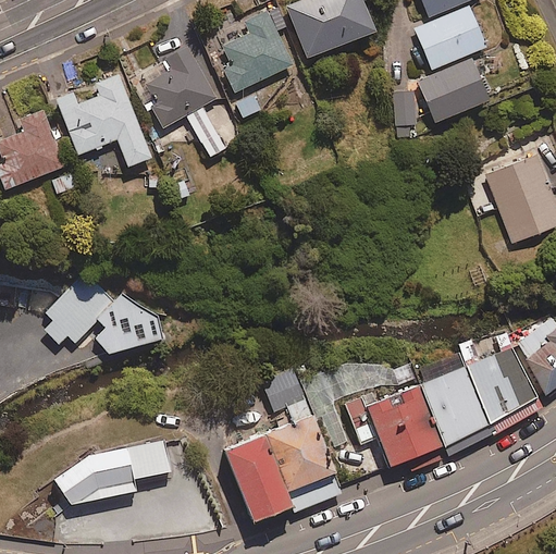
[(371,35),(358,0),(300,0),(286,5),(305,59),(371,35)]
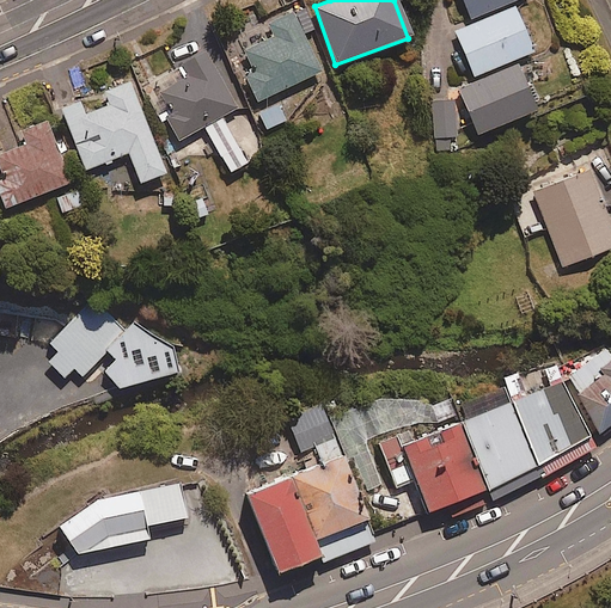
[(463,0),(471,19),(513,1),(515,0),(463,0)]
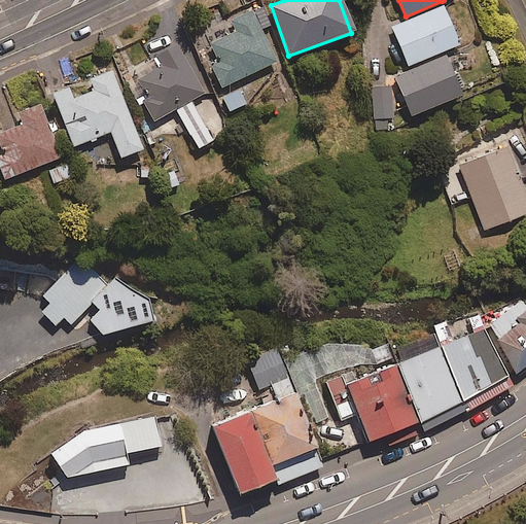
[(390,23),(409,66),(444,51),(460,45),(442,1),(406,16),(390,23)]
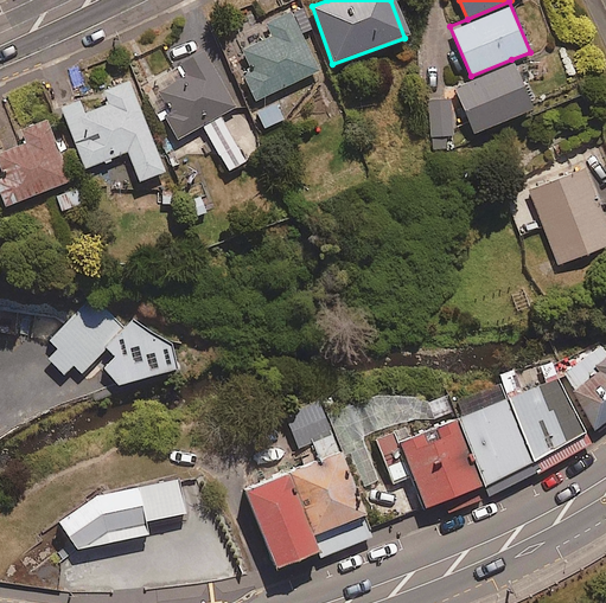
[(256,100),(320,69),(292,8),(262,23),(269,39),(235,55),(256,100)]
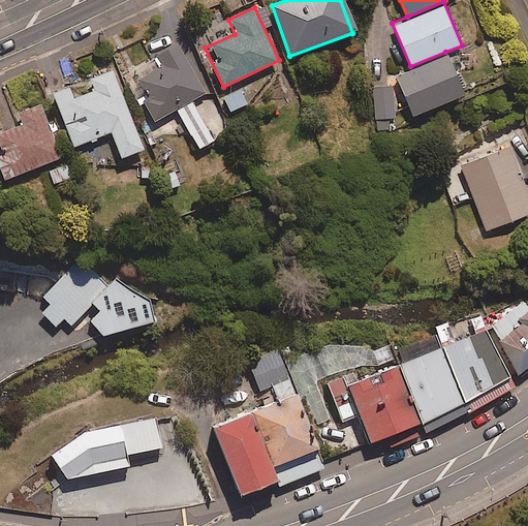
[(160,67),(127,87),(140,107),(144,105),(154,122),(176,110),(199,150),(229,132),(221,118),(235,111),(220,85),(206,93),(177,43),(154,57),(160,67)]
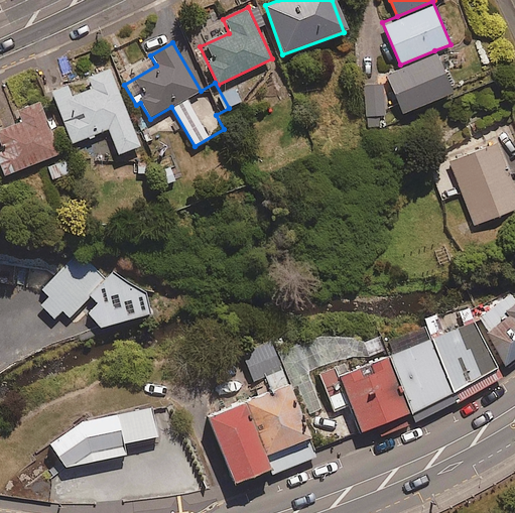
[(402,115),(453,94),(434,50),(400,65),(384,72),(392,91),(386,94),(391,106),(397,104),(402,115)]
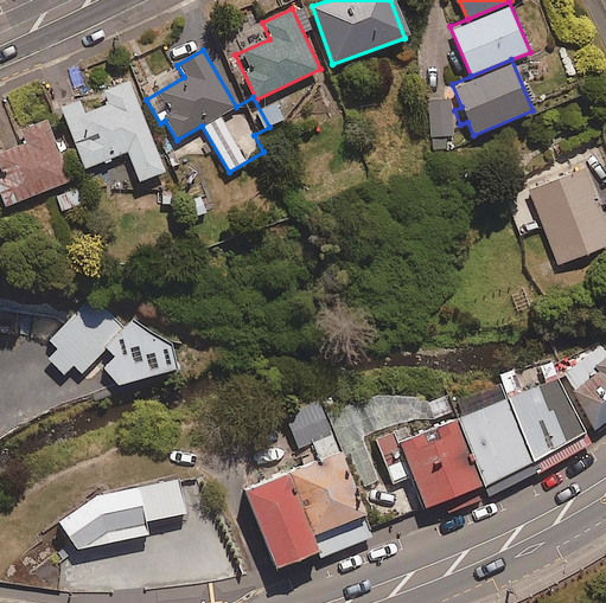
[(84,170),(128,153),(140,185),(166,175),(128,79),(103,90),(108,104),(84,114),(78,101),(61,108),(84,170)]
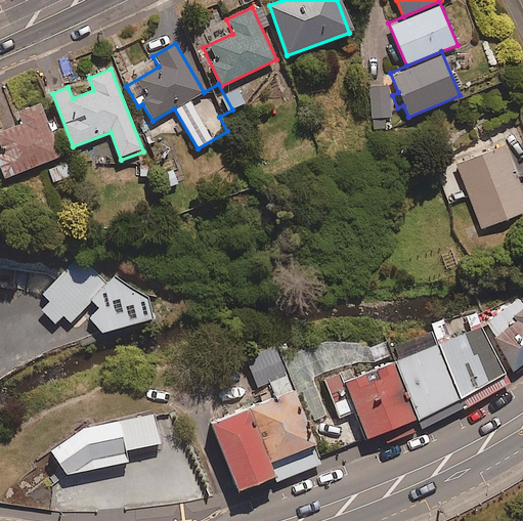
[(385,117),(392,117),(388,84),(378,85),(369,86),(375,128),(386,127),(385,117)]
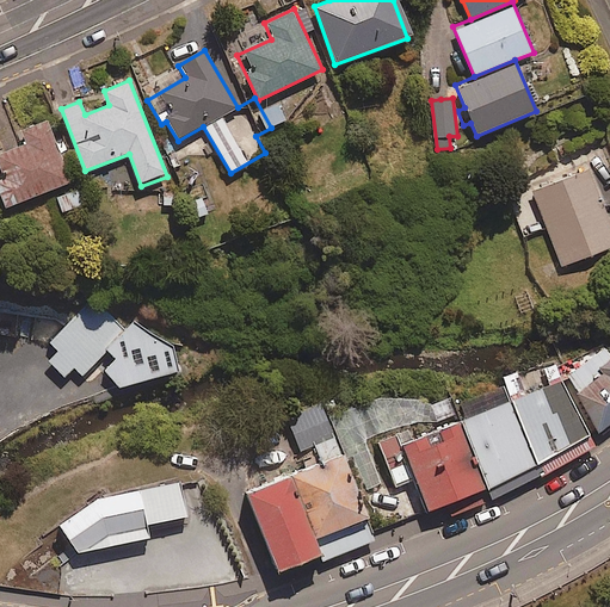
[(20,132),(25,147),(0,155),(0,167),(5,179),(0,180),(0,194),(5,209),(71,184),(47,123),(20,132)]
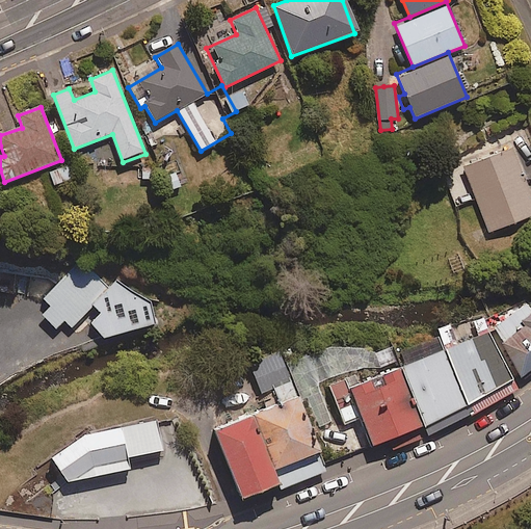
[(451,169),(465,203),(476,197),(482,213),(470,218),(477,236),(530,214),(530,195),(511,146),(451,169)]
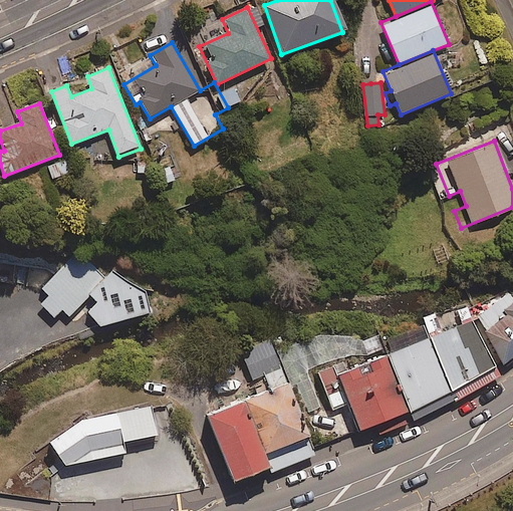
[(53,179),(70,172),(64,159),(47,166),(53,179)]
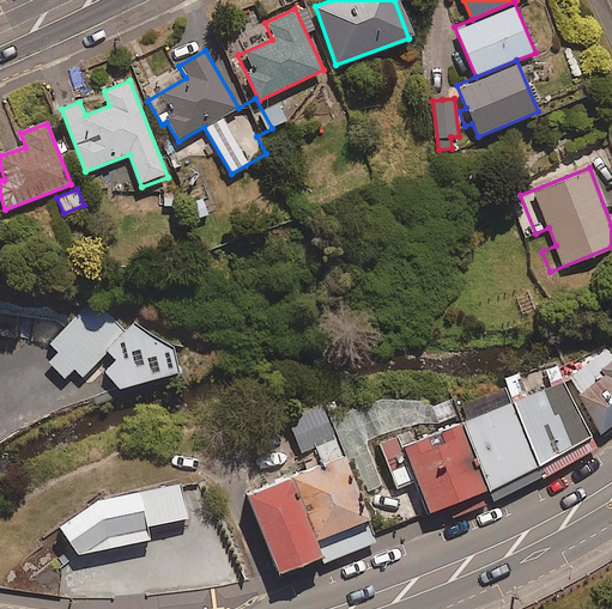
[(82,370),(101,351),(108,345),(114,351),(102,361),(119,379),(179,364),(174,340),(134,314),(123,324),(96,294),(54,334),(60,341),(47,353),(62,370),(73,360),(82,370)]
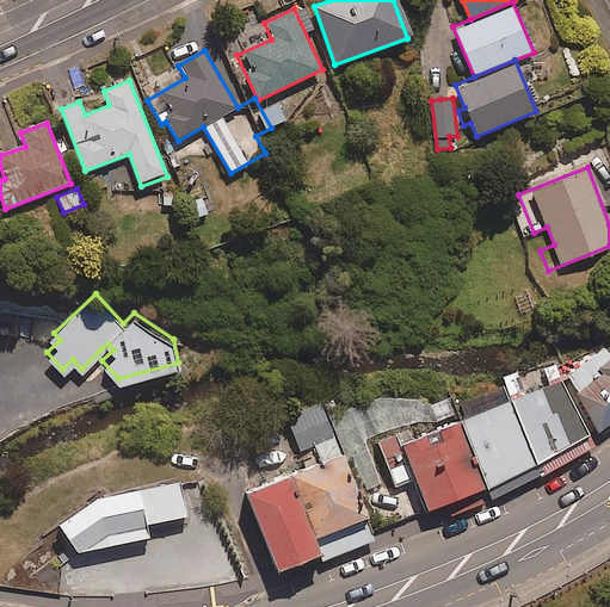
[(598,419),(609,409),(609,347),(603,338),(562,366),(598,419)]
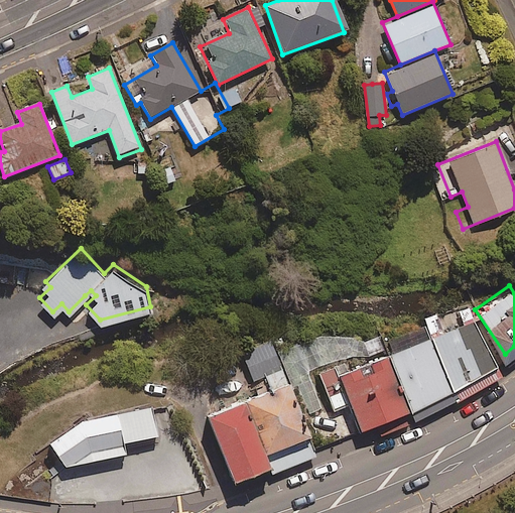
[(422,311),(429,330),(455,396),(498,371),(466,299),(452,304),(454,309),(439,315),(435,306),(422,311)]
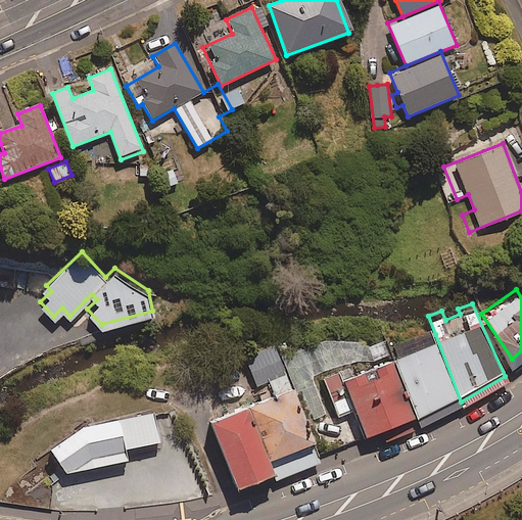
[(380,420),(413,408),(391,350),(384,334),(349,347),(354,359),(323,371),(337,408),(352,403),(359,418),(343,424),(349,439),(383,427),(380,420)]
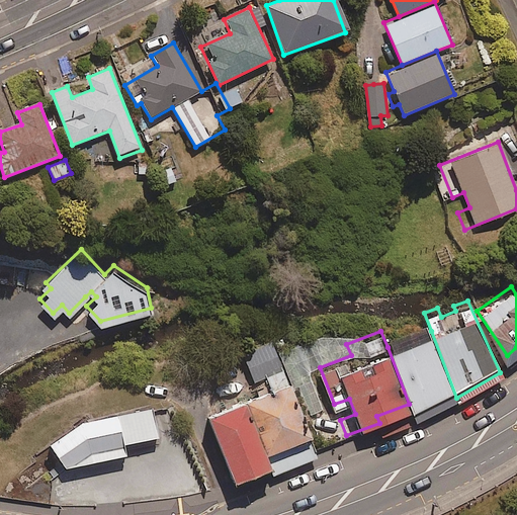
[(388,347),(409,404),(413,414),(456,398),(431,331),(388,347)]
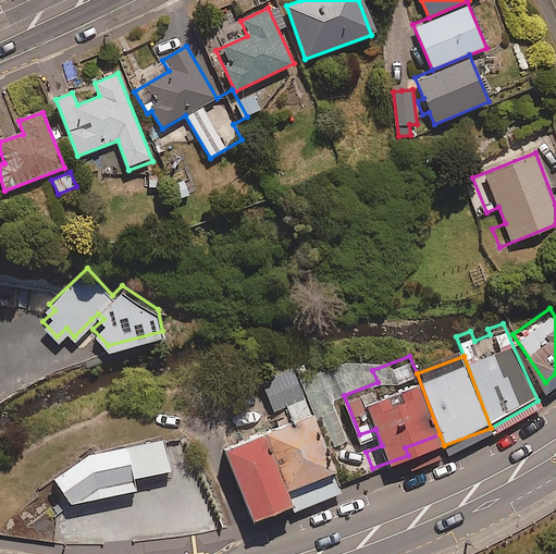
[(275,411),(259,419),(289,491),(295,503),(341,484),(291,359),(259,371),(275,411)]
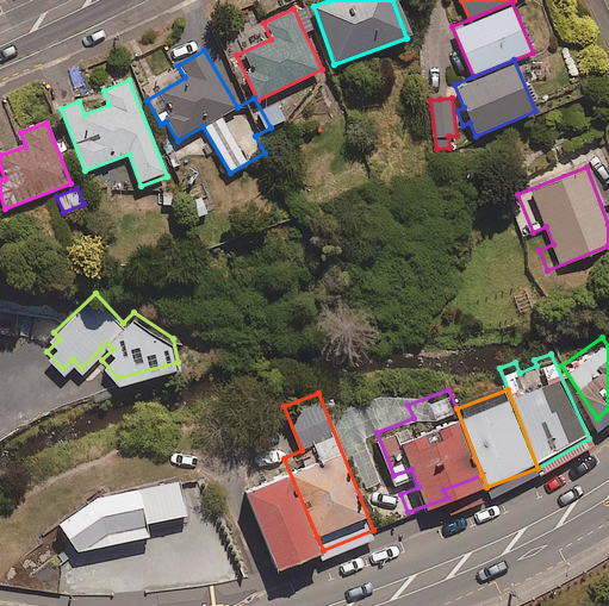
[(272,556),(317,537),(284,458),(240,475),(272,556)]
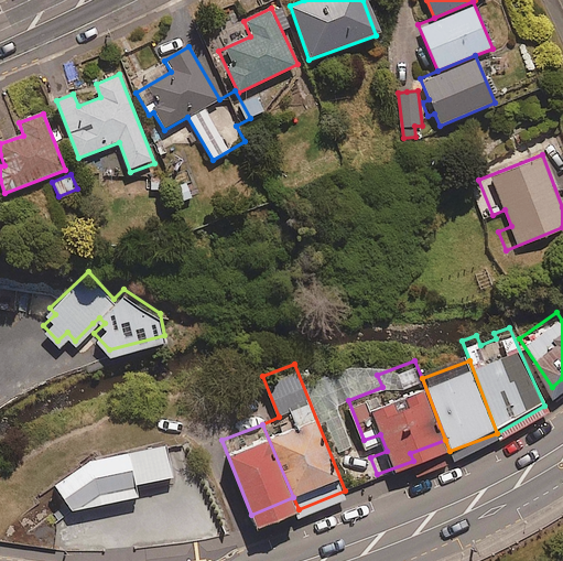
[(137,481),(173,473),(169,445),(88,461),(57,482),(74,506),(139,494),(137,481)]
